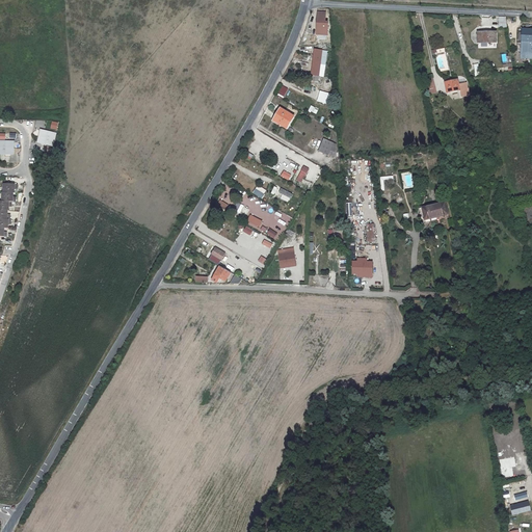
[(324,18),(317,18),(317,30),(327,30),(327,22),(324,22),(324,18)]
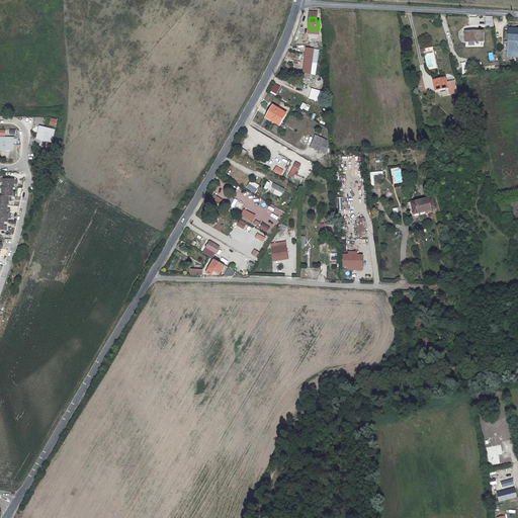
[(517,25),(507,25),(506,56),(517,56),(517,25)]
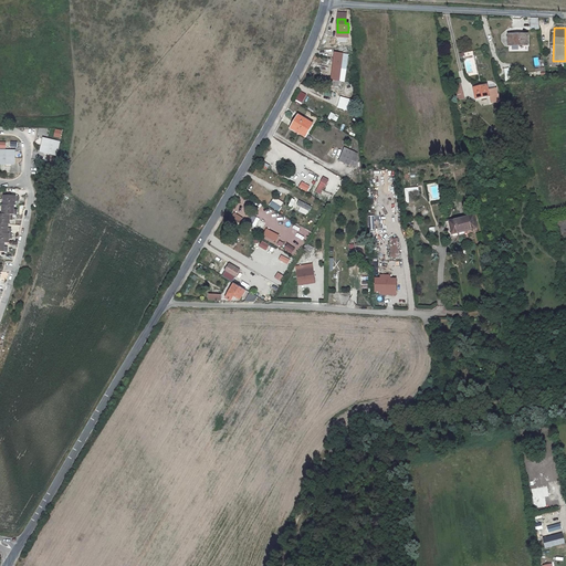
[(506,31),(506,41),(526,42),(526,31),(506,31)]
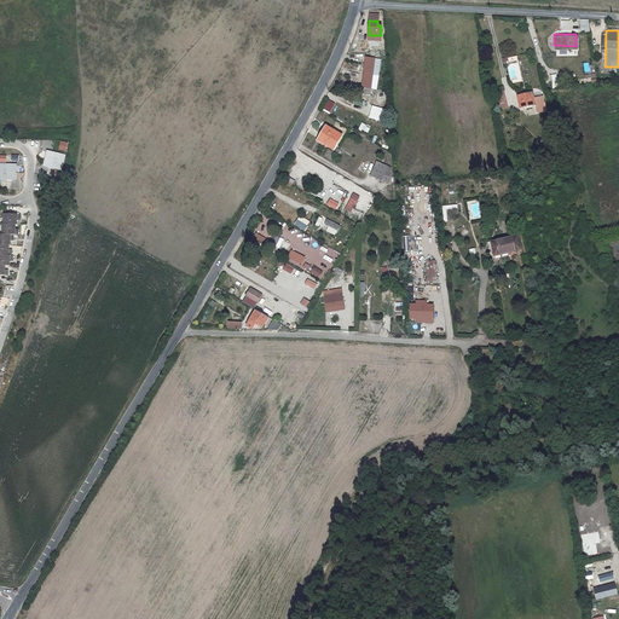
[(364,56),(358,92),(370,93),(375,58),(364,56)]
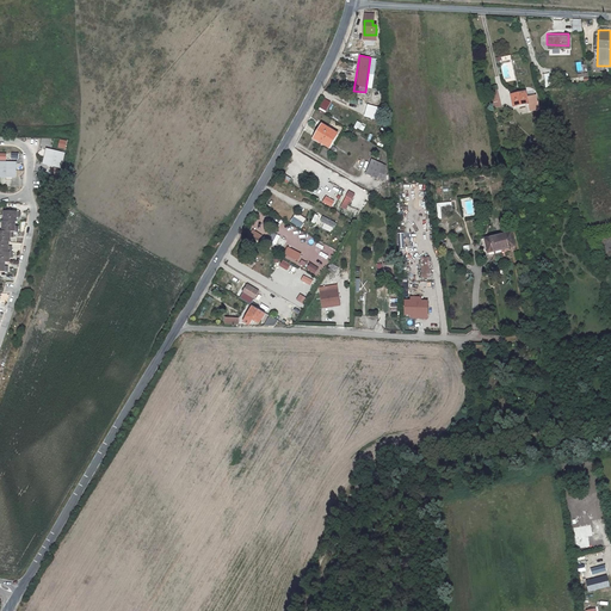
[(581,62),(576,62),(578,73),(582,73),(584,82),(590,81),(587,63),(581,65),(581,62)]
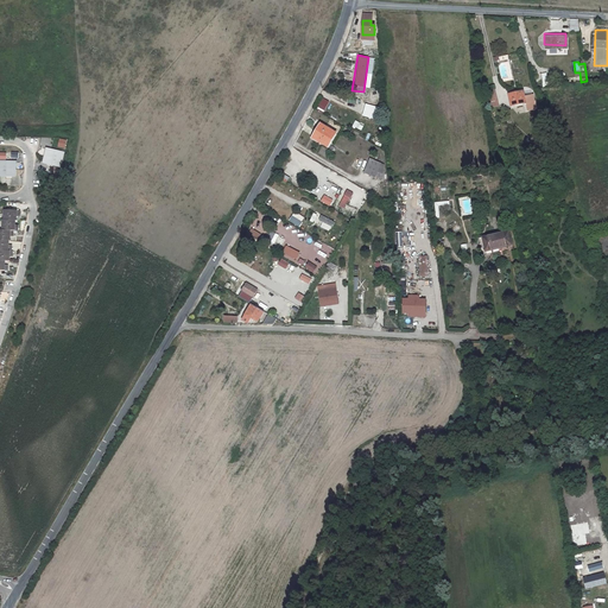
[(521,84),(508,88),(511,100),(525,97),(527,105),(534,102),(531,89),(524,90),(521,84)]
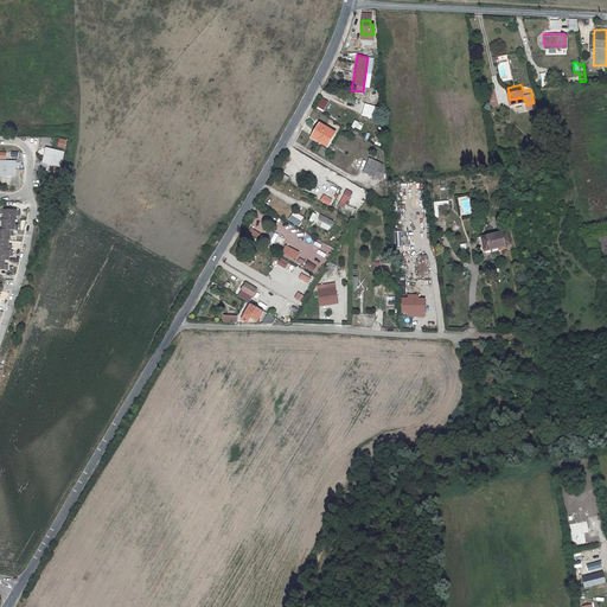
[(323,97),(317,108),(324,112),(330,101),(323,97)]
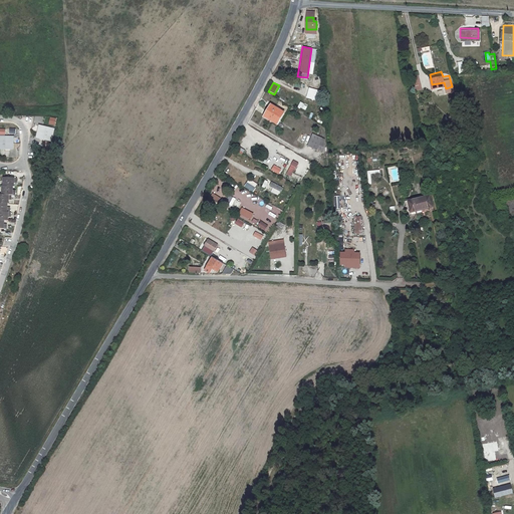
[(307,98),(317,101),(320,90),(309,87),(307,98)]
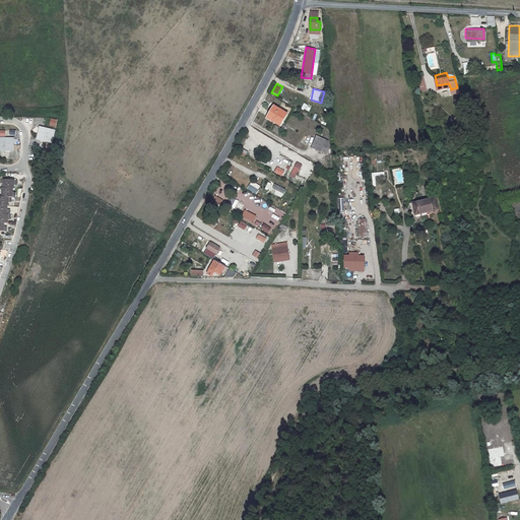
[(310,112),(312,107),(304,104),(302,109),(310,112)]
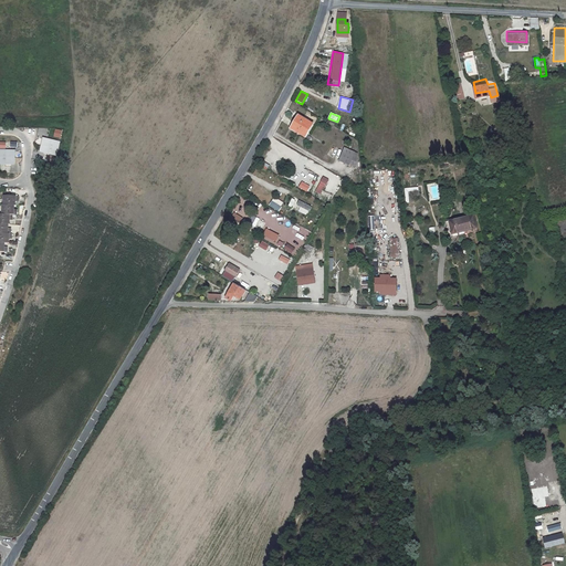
[(299,117),(291,130),(303,137),(310,124),(299,117)]
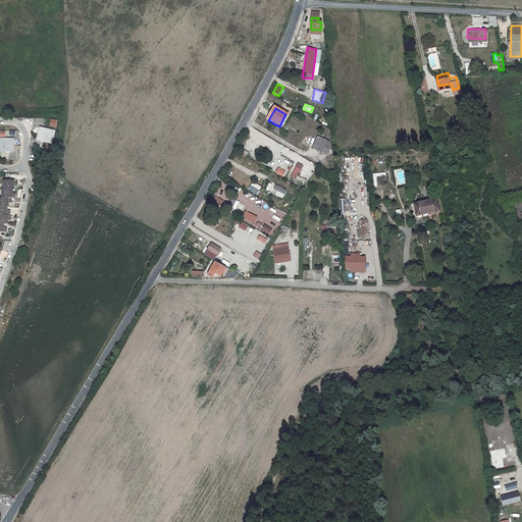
[(52,131),(40,127),(37,139),(49,142),(49,141),(51,142),(54,132),(51,132),(52,131)]
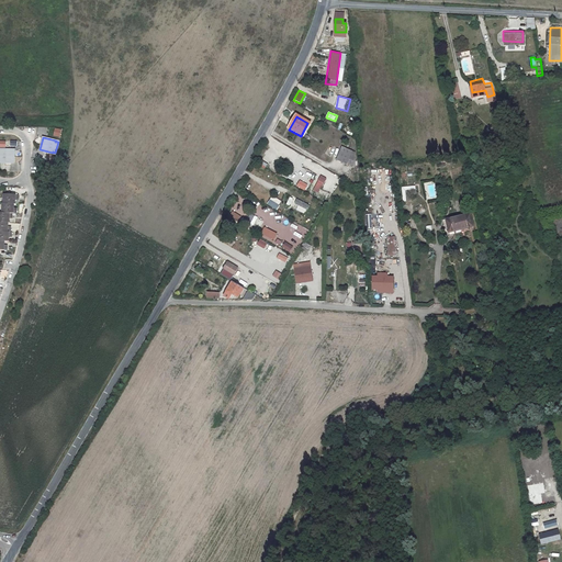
[(330,144),(325,154),(330,157),(336,147),(330,144)]
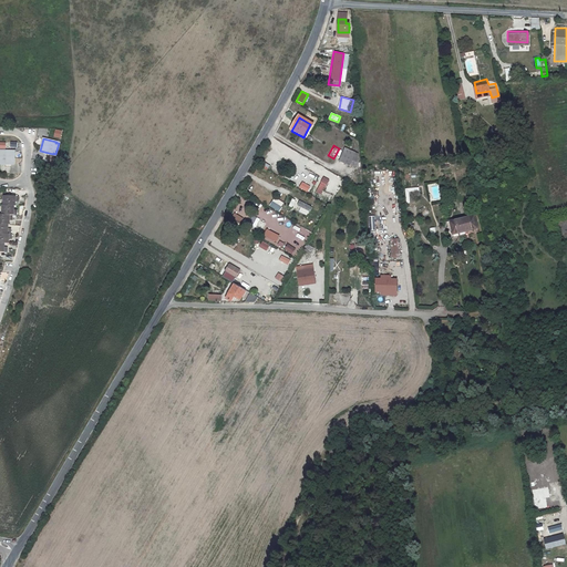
[(347,148),(341,158),(351,164),(357,154),(347,148)]
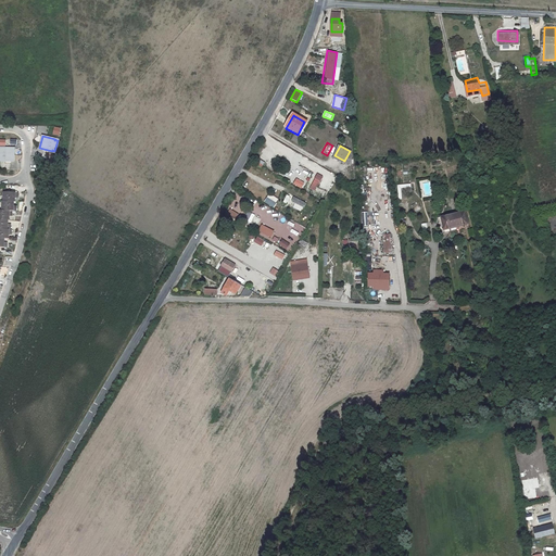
[(0,148),(0,159),(0,160),(13,161),(14,148),(1,148),(1,149),(0,148)]
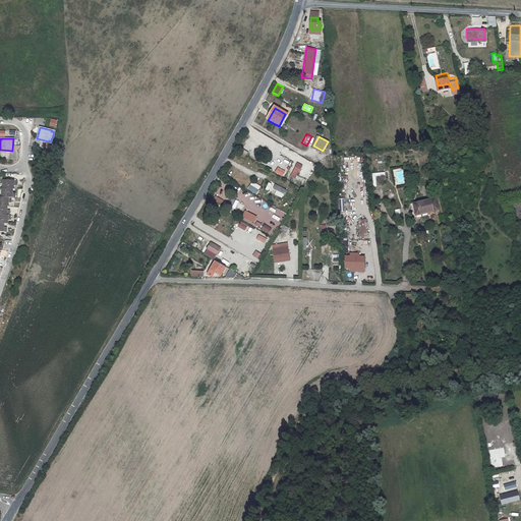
[(297,179),(303,163),(297,161),(292,178),(297,179)]
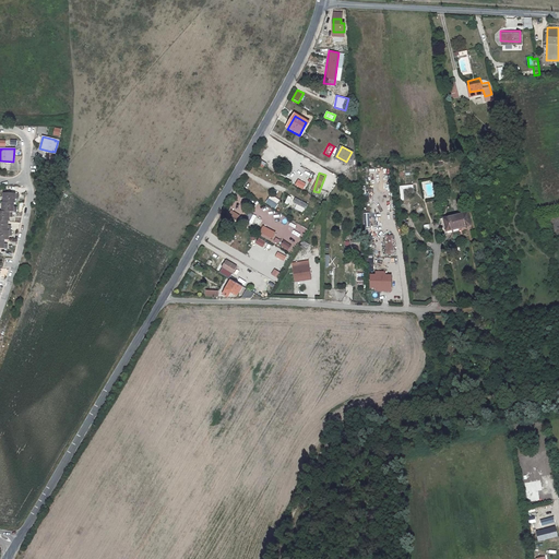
[(409,192),(414,192),(414,185),(401,186),(401,201),(409,200),(409,192)]
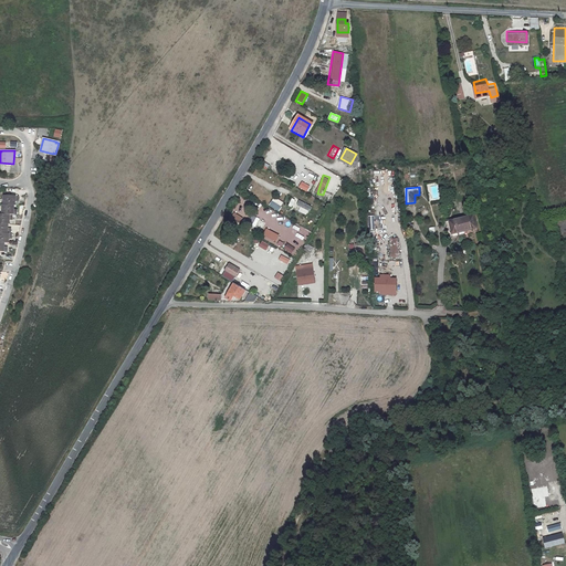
[(6,194),(4,203),(13,205),(14,206),(16,199),(20,199),(20,196),(6,194)]
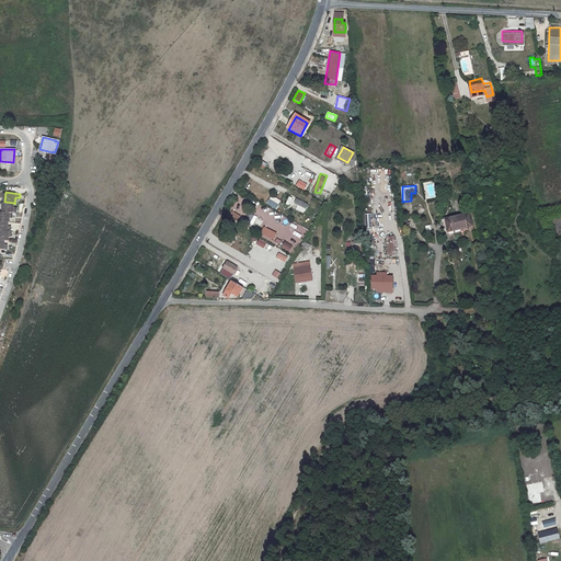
[(272,195),(267,204),(277,209),(282,201),(272,195)]
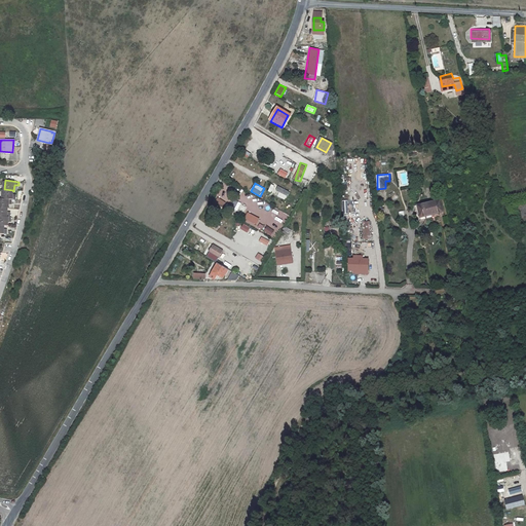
[(278,186),(276,191),(279,192),(277,196),(286,200),(291,192),(278,186)]
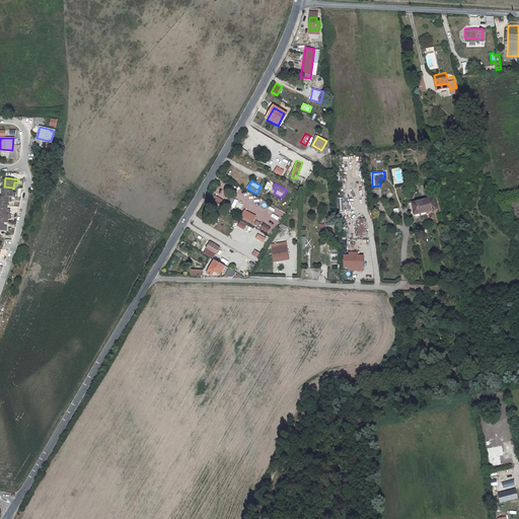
[(3,187),(2,196),(11,197),(14,197),(15,194),(12,194),(12,188),(4,187),(3,187)]
